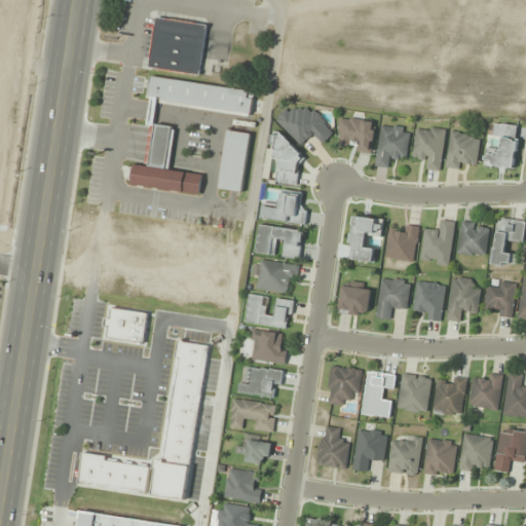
[(200,76),(208,25),(156,17),(149,69),(200,76)]
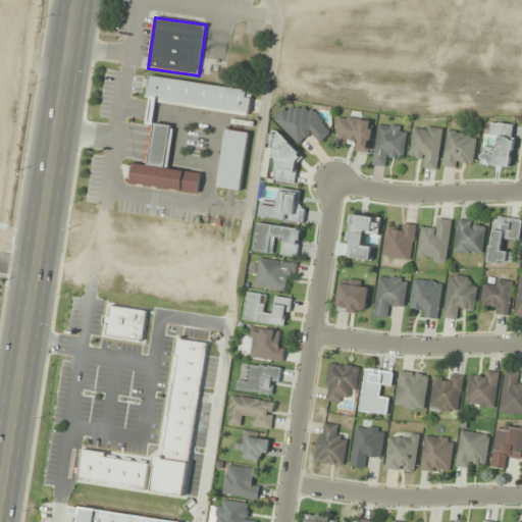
[(253,90),(153,77),(142,165),(133,164),(131,186),(200,194),(202,172),(167,168),(173,125),(154,123),(157,102),(250,114),(253,90)]
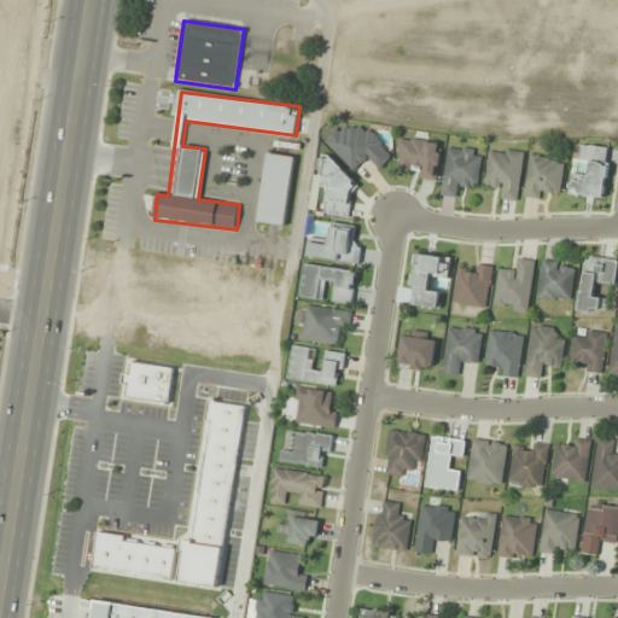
[(328,158),(361,158),(361,163),(389,163),(390,147),(375,147),(375,129),(330,128),(328,158)]
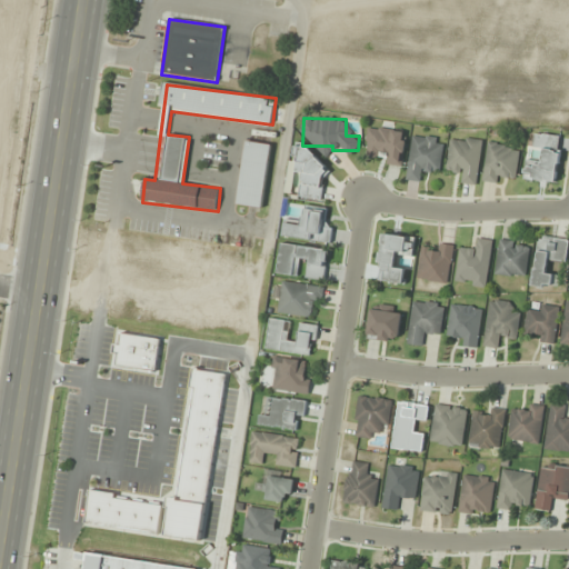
[(365,157),(403,163),(408,133),(370,127),(365,157)]
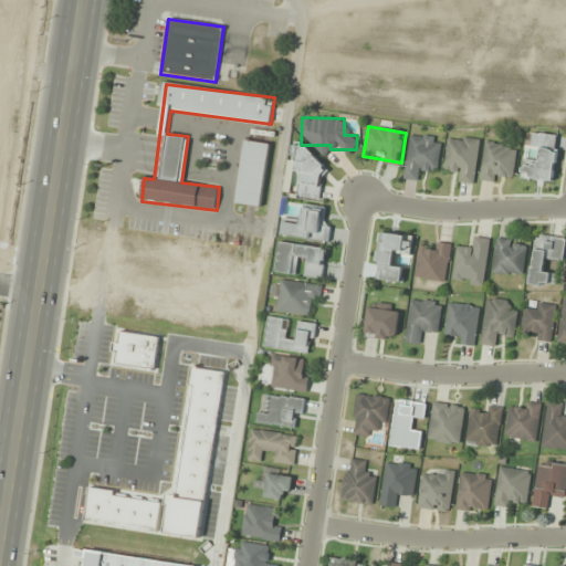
[(521,178),(554,184),(562,137),(530,132),(521,178)]
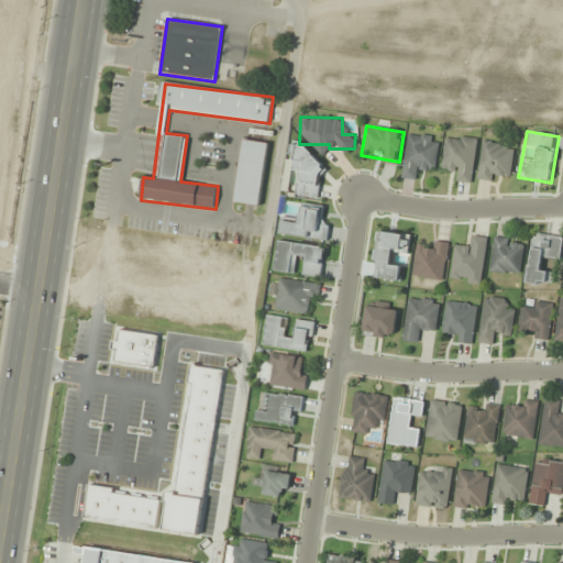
[(403,178),(417,180),(418,169),(435,172),(440,138),(409,133),(403,178)]
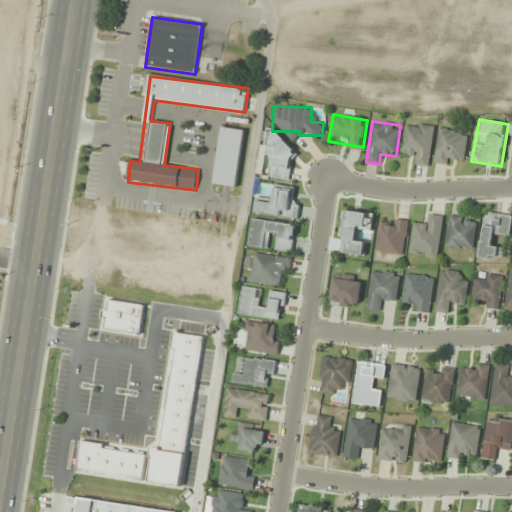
[(434,126),(406,123),(402,154),(417,155),(416,165),(430,166),(434,126)]
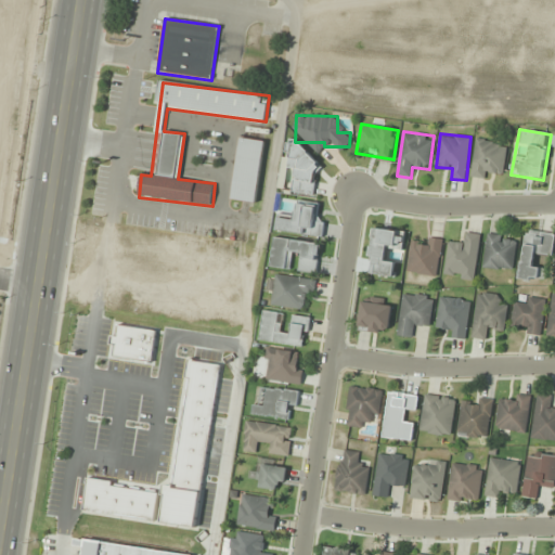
[(232,199),(257,203),(265,141),(240,138),(232,199)]
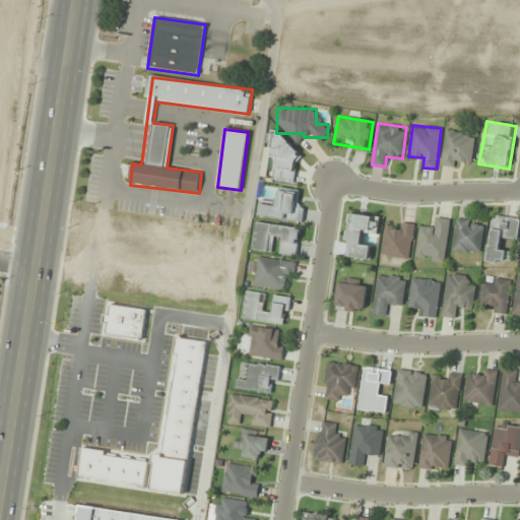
[(462,163),(470,164),(475,135),(447,130),(441,165),(461,169),(462,163)]
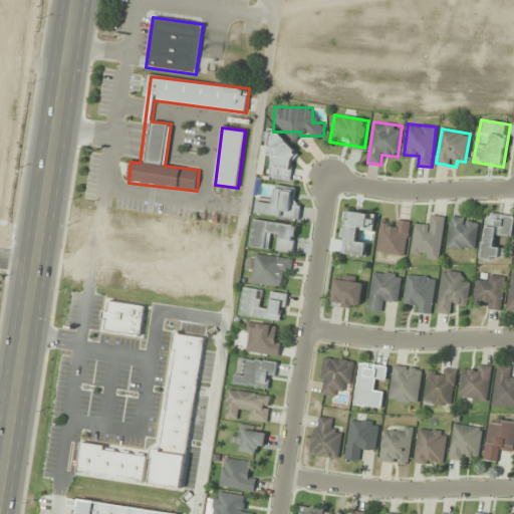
[(273,156),(272,178),(292,180),(294,145),(283,145),(284,133),(269,132),(267,156),(273,156)]
